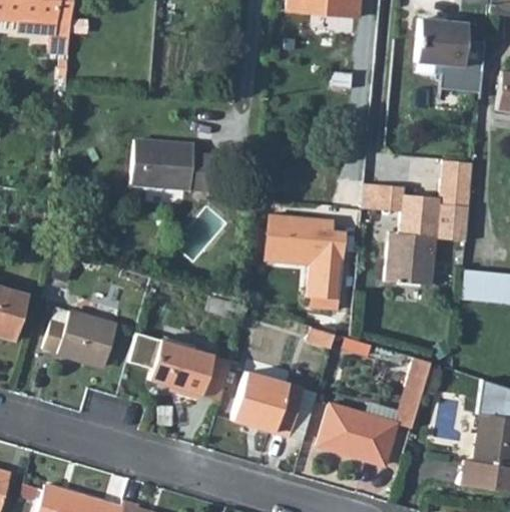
[(49,52),(69,54),(72,0),(0,0),(0,18),(22,21),(38,22),(37,33),(50,34),(49,52)]
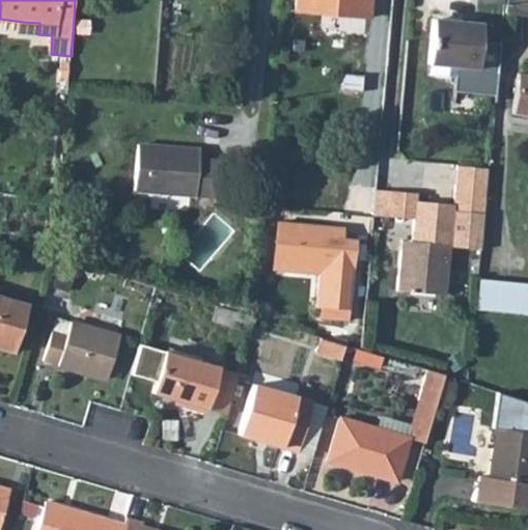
[(372,19),(373,0),(298,0),(298,11),(372,19)]
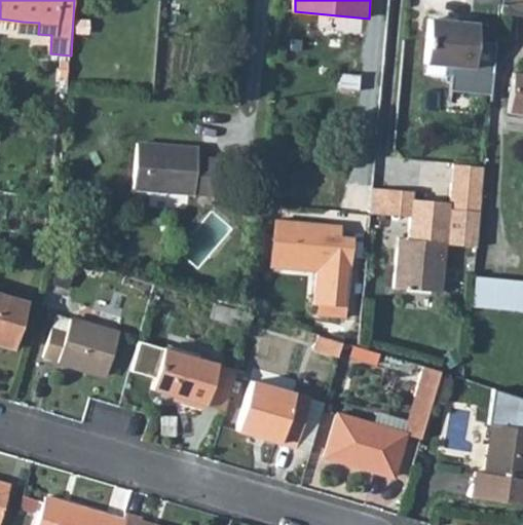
[(522,0),(503,0),(502,13),(522,15),(522,0)]
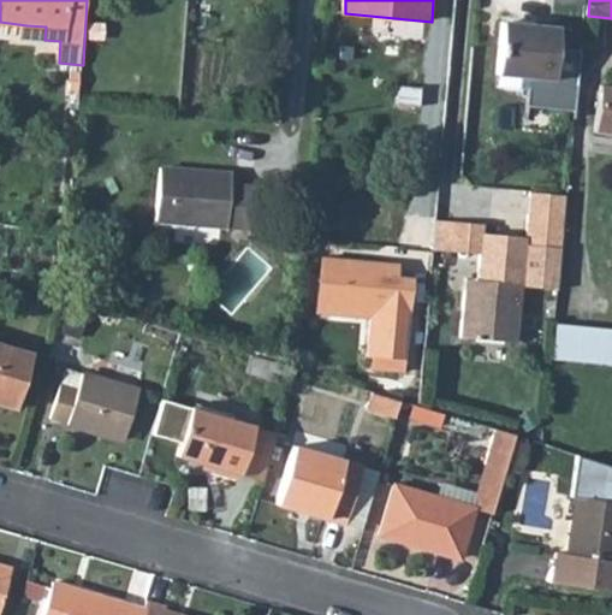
[(504,23),(499,75),(500,75),(523,77),(521,89),(529,90),(528,107),(577,112),(583,51),(559,48),(560,28),(504,23)]
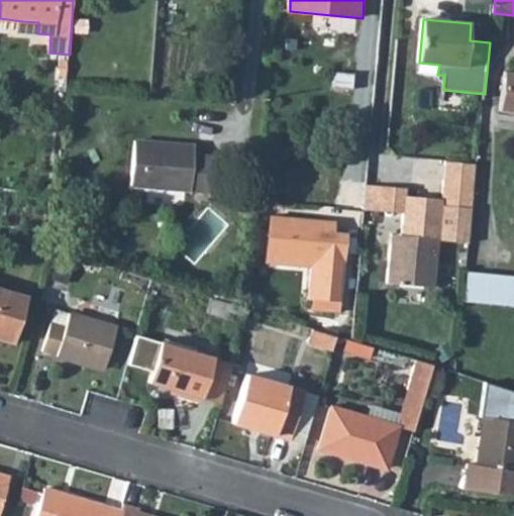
[(38,22),(22,21),(22,32),(37,33),(38,22)]
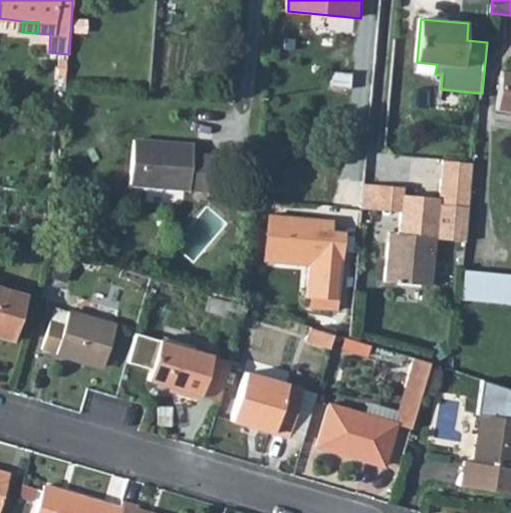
[(437,64),(418,62),(417,72),(435,74),(437,64)]
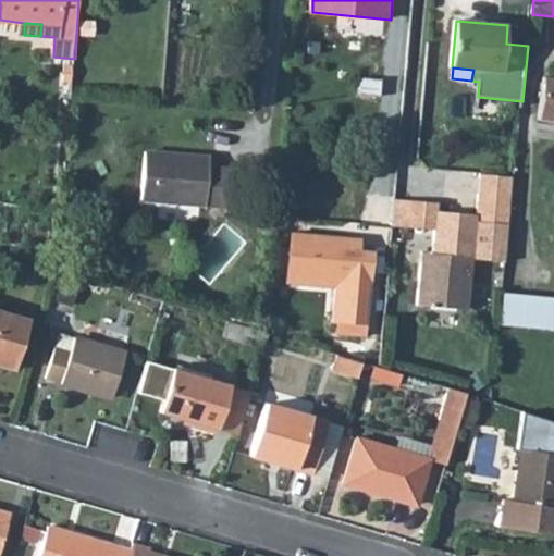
[(364,77),(361,95),(381,97),(383,79),(364,77)]
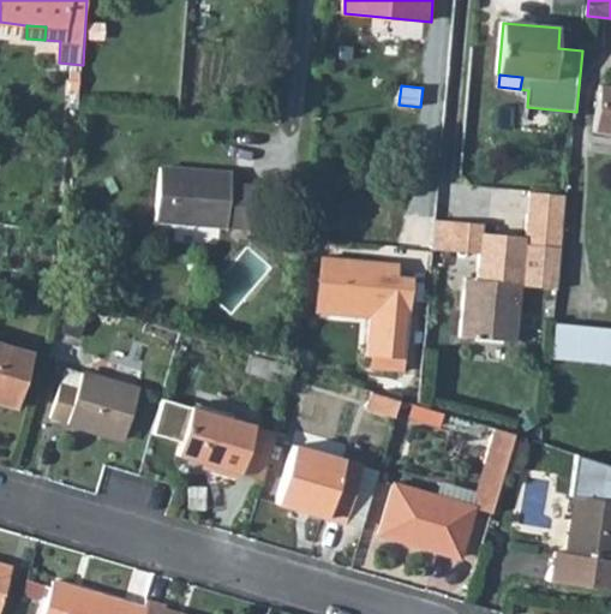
[(597,132),(610,135),(610,88),(603,87),(597,132)]
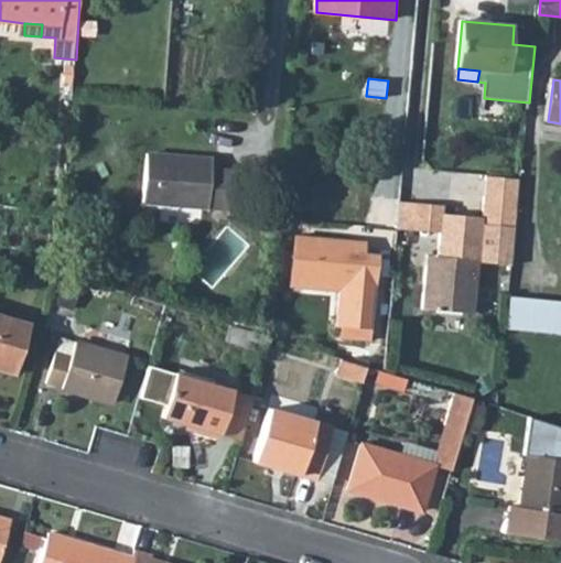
[(214,159),(149,153),(144,203),(232,209),(235,171),(213,170),(214,159)]
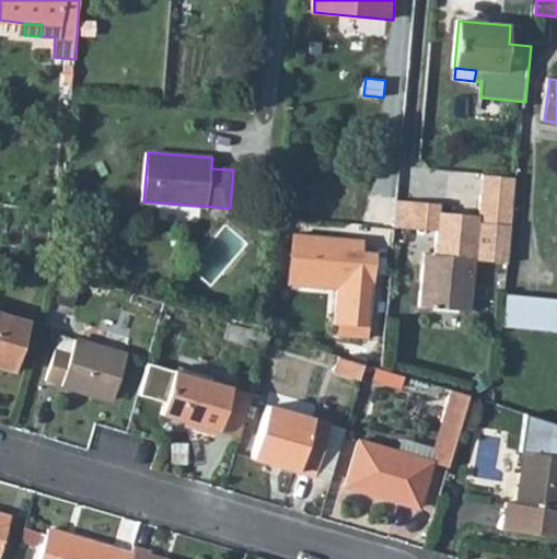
[(420,306),(472,312),(477,259),(510,263),(513,226),(518,177),(485,175),(482,216),(441,211),(438,236),(437,255),(425,265),(420,306)]
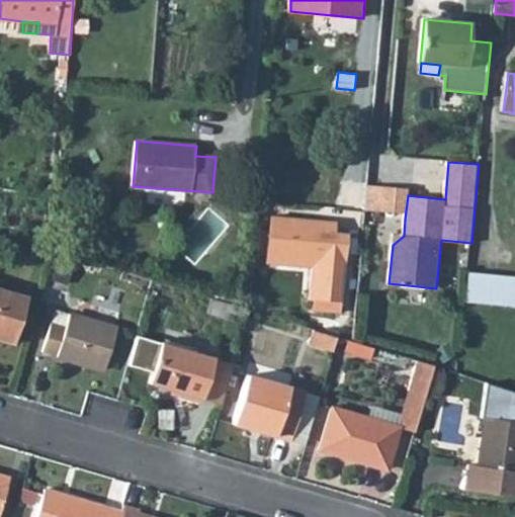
[(365,214),(381,217),(384,186),(368,185),(365,214)]
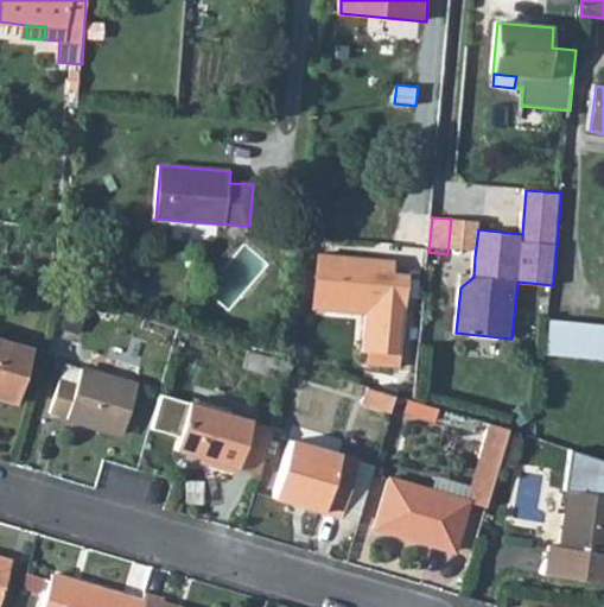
[(478,221),(451,219),(447,254),(475,257),(478,229),(478,221)]
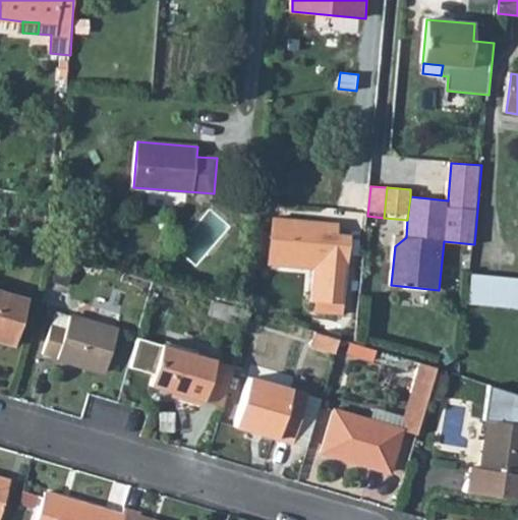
[(396,236),(395,246),(406,237),(406,236),(396,236)]
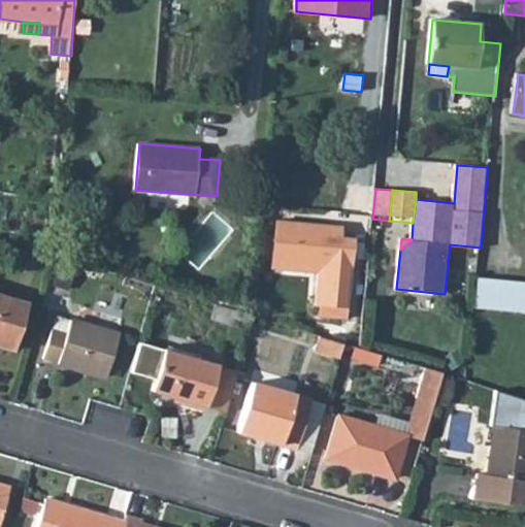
[(353,263),(332,261),(329,300),(349,302),(350,302),(353,263)]
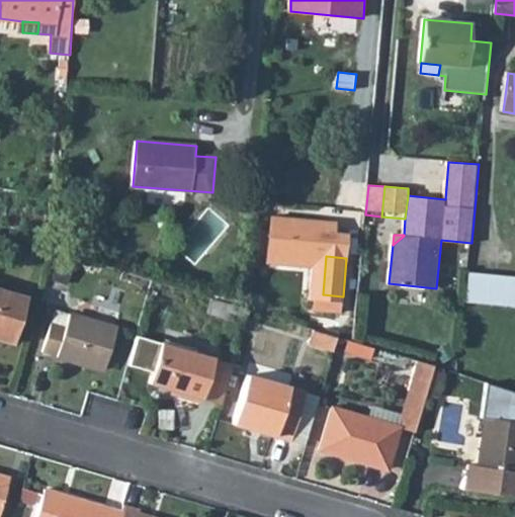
[(360,259),(346,258),(343,296),(357,297),(360,259)]
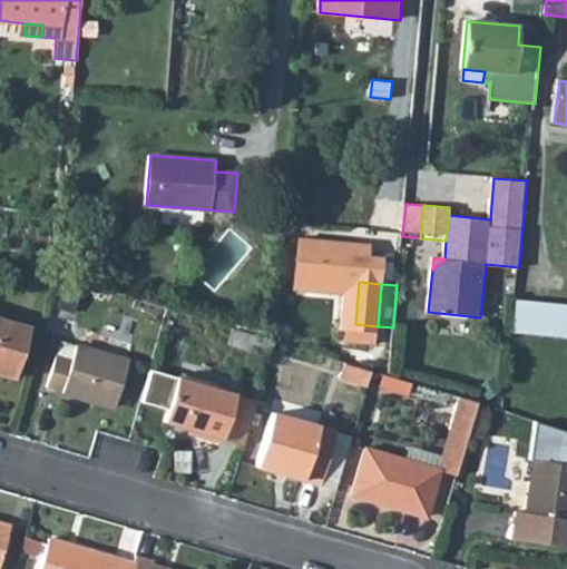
[(566,304),(517,300),(514,331),(566,336),(566,304)]
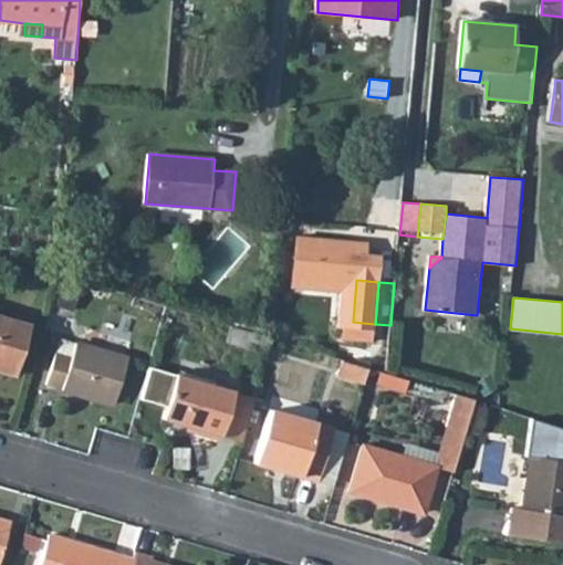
[(0,369),(17,375),(31,325),(0,315),(0,369)]
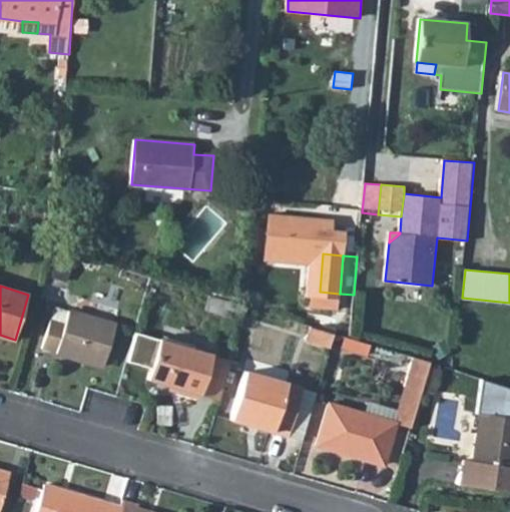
[(338,305),(339,294),(320,292),(318,304),(338,305)]
